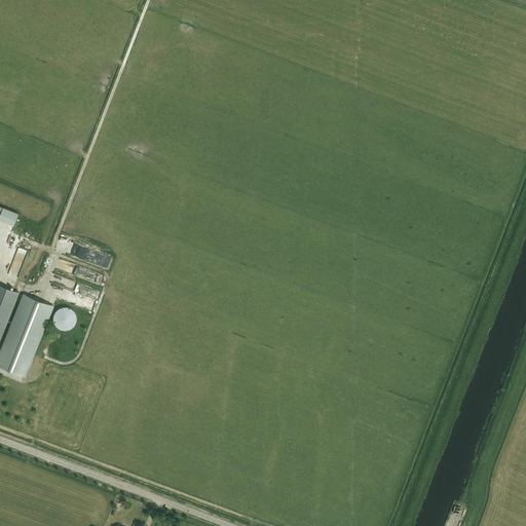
[(0,218),(15,224),(20,212),(4,205),(0,216),(0,218)]
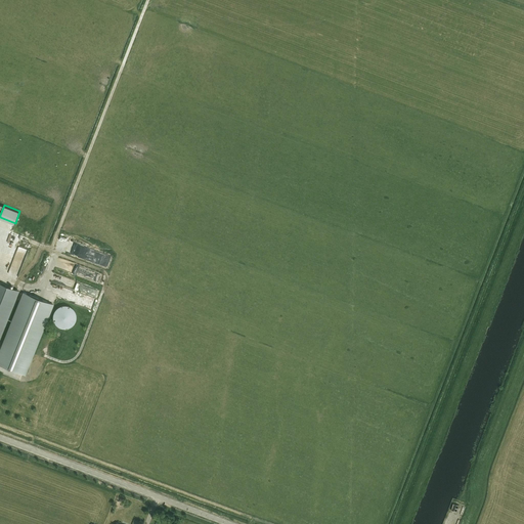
[(60,236),(58,243),(67,246),(69,238),(60,236)]
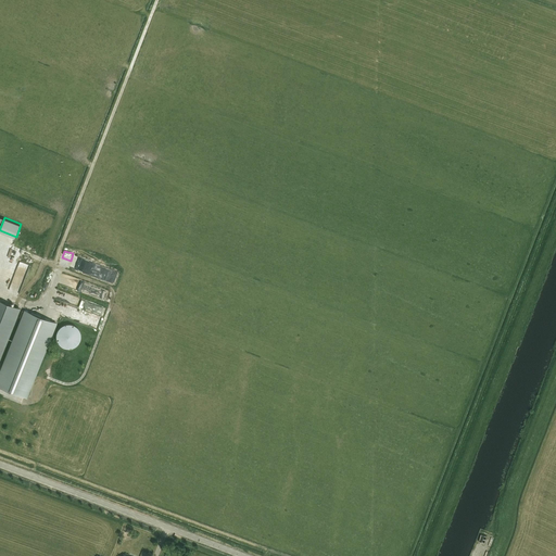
[(22,269),(21,272),(28,274),(30,264),(20,262),(19,268),(22,269)]
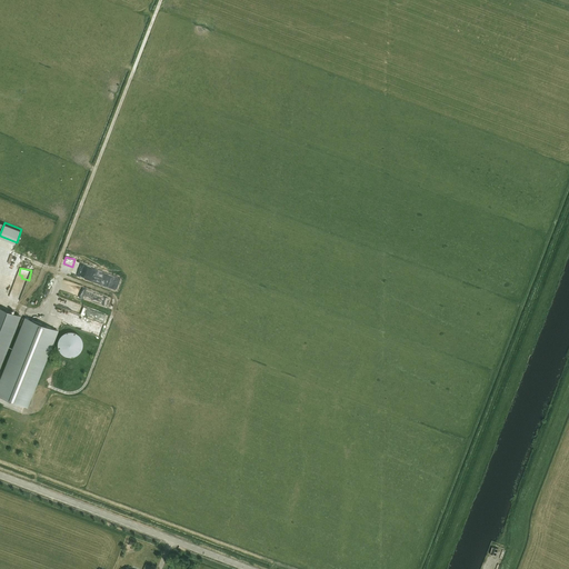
[(61,298),(59,306),(77,311),(79,307),(76,306),(77,302),(61,298)]
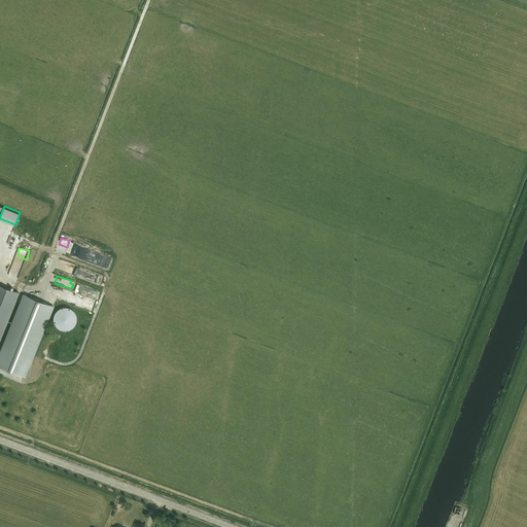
[(0,342),(8,321),(20,291),(0,283),(0,342)]
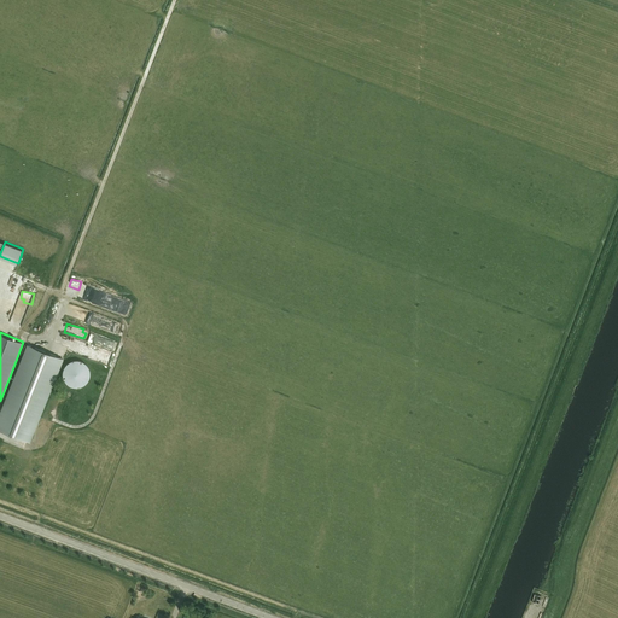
[(0,430),(30,442),(64,359),(27,344),(1,409),(0,408),(0,430)]
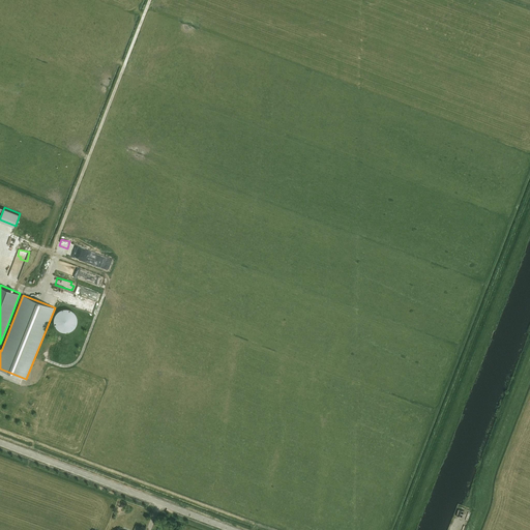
[(58,312),(57,313),(56,314),(55,316),(54,317),(54,319),(54,321),(54,322),(54,324),(55,325),(56,327),(57,328),(58,329),(59,330),(60,331),(62,332),(64,332),(65,332),(67,332),(68,332),(70,332),(72,331),(74,330),(75,329),(76,327),(77,326),(77,324),(78,323),(78,321),(78,320),(78,318),(77,316),(76,315),(75,314),(74,312),(72,311),(70,311),(69,310),(67,310),(66,308),(64,308),(62,310),(61,310),(59,311),(58,312)]
